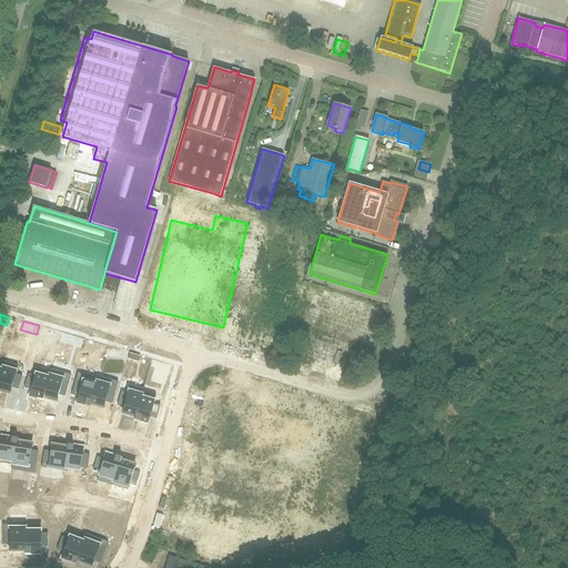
[(119,358),(128,361),(130,353),(121,351),(119,358)]
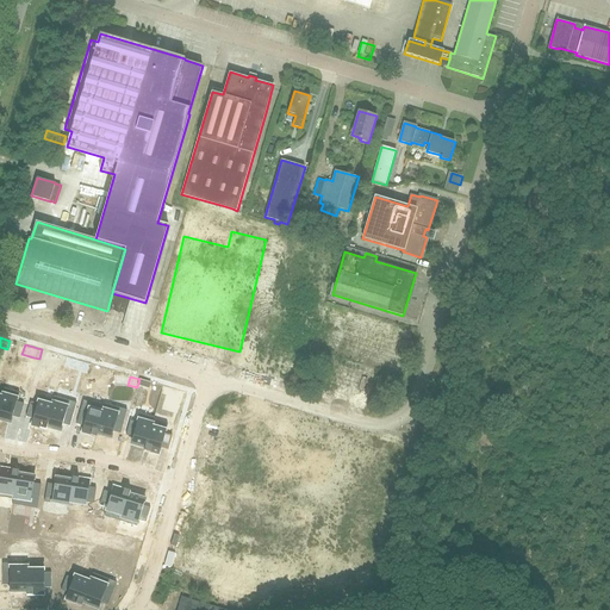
[(149,391),(151,383),(139,379),(137,387),(149,391)]
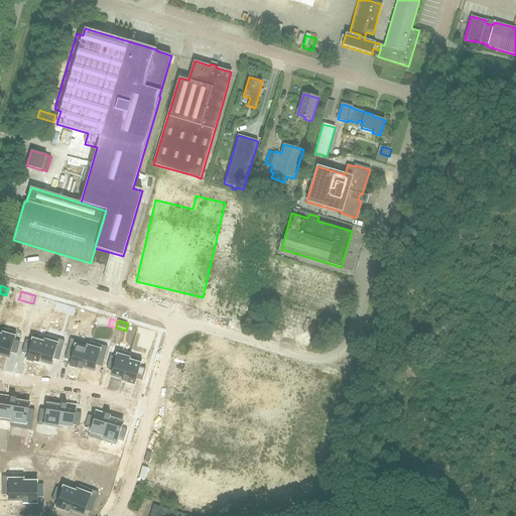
[(2,336),(0,343),(0,355),(9,358),(10,355),(11,352),(16,354),(20,342),(14,340),(16,332),(4,329),(2,336)]
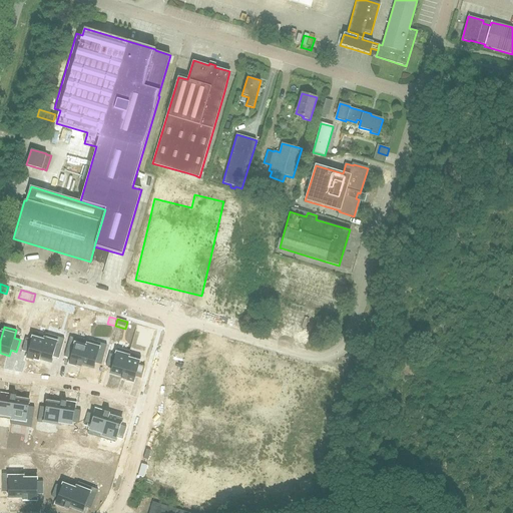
[(25,339),(22,351),(28,353),(26,358),(39,362),(39,360),(46,336),(45,336),(34,333),(31,340),(25,339)]
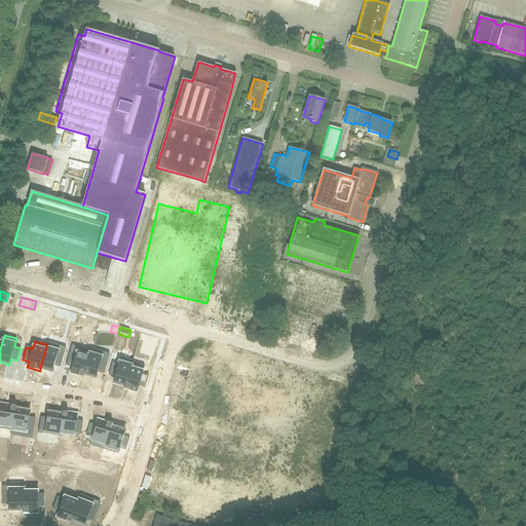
[(47,344),(40,369),(52,372),(54,366),(61,368),(66,347),(47,342),(46,344),(47,344)]
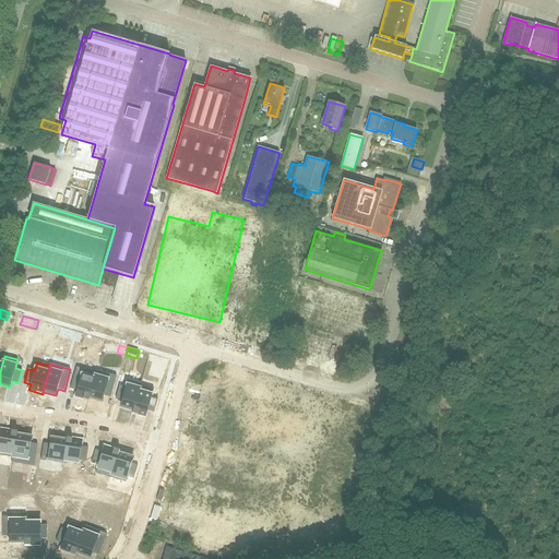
[(76,367),(70,389),(76,390),(75,396),(88,401),(90,399),(88,397),(96,372),(95,372),(76,367)]
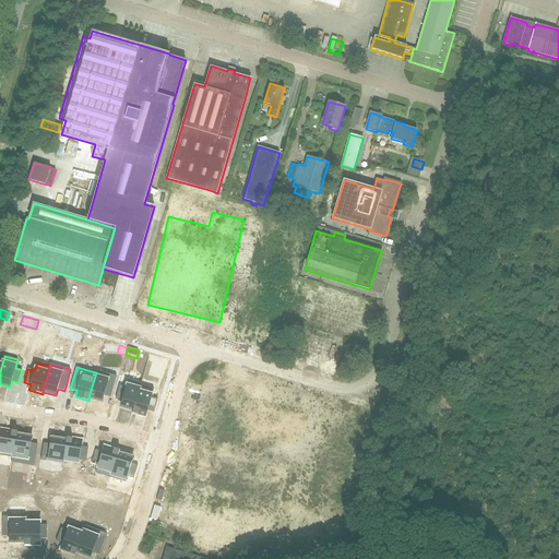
[(96,372),(88,397),(90,399),(102,402),(104,395),(110,397),(117,376),(96,370),(95,372),(96,372)]
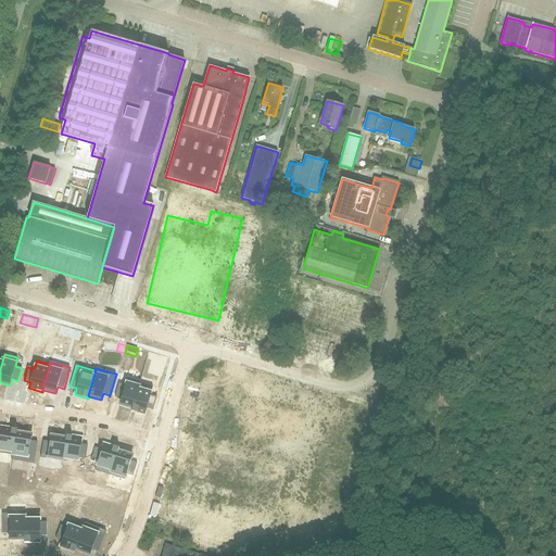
[(118,383),(115,396),(122,399),(119,405),(133,408),(140,383),(141,381),(127,377),(125,386),(118,383)]
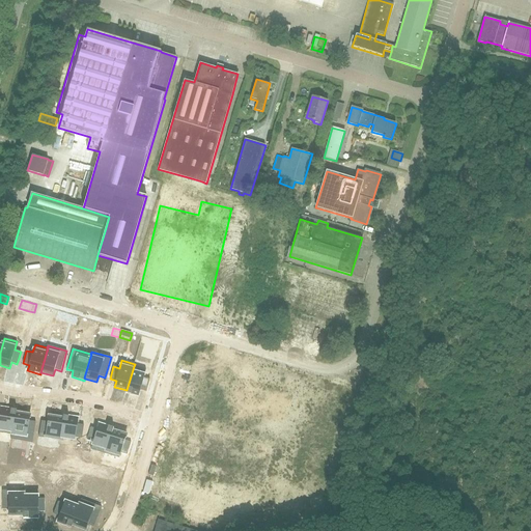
[(127,390),(126,392),(139,396),(140,390),(146,392),(150,379),(144,378),(146,369),(134,366),(127,390)]
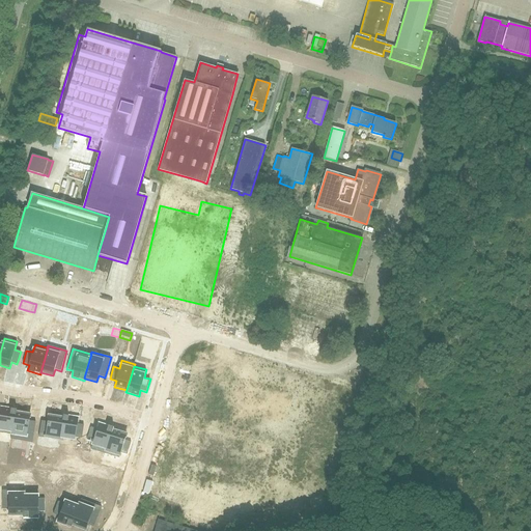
[(0,413),(0,432),(11,435),(12,435),(16,412),(17,413),(17,410),(1,408),(0,414),(0,413)]
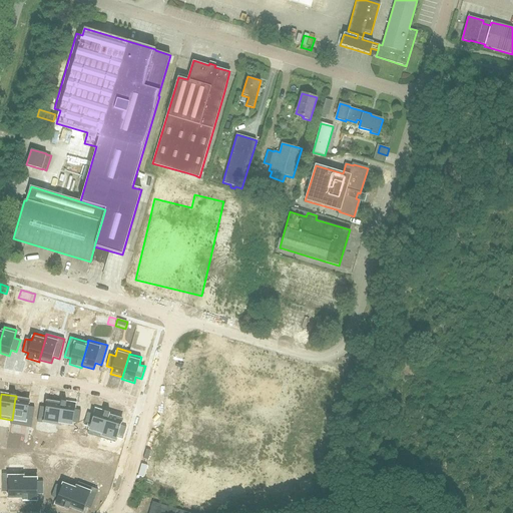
[(11,420),(10,425),(31,428),(34,408),(28,407),(29,401),(16,399),(15,398),(12,420),(11,420)]
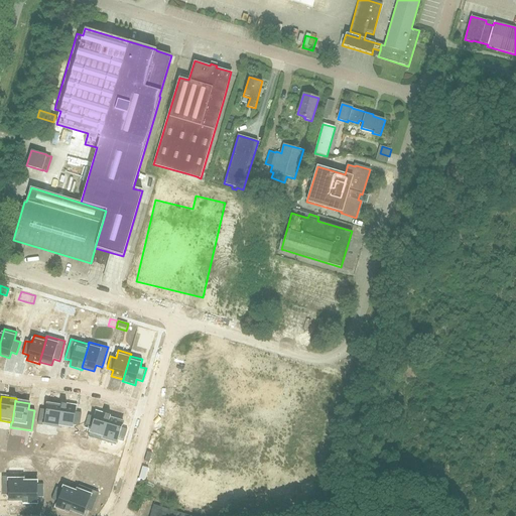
[(58,427),(58,431),(71,433),(72,427),(73,427),(74,424),(80,425),(82,413),(76,412),(77,406),(61,403),(60,406),(61,406),(58,427)]
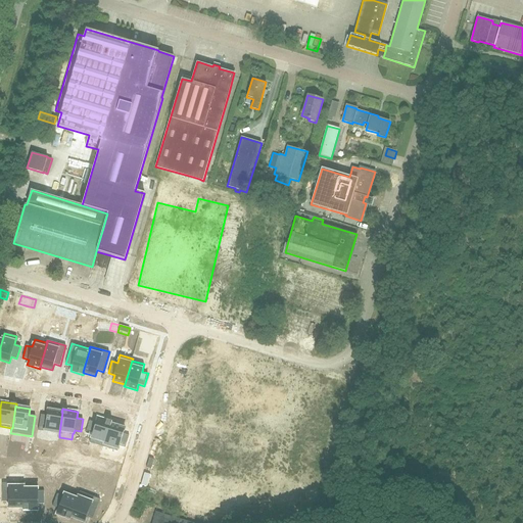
[(41,414),(38,430),(59,433),(62,412),(61,412),(48,410),(47,415),(41,414)]
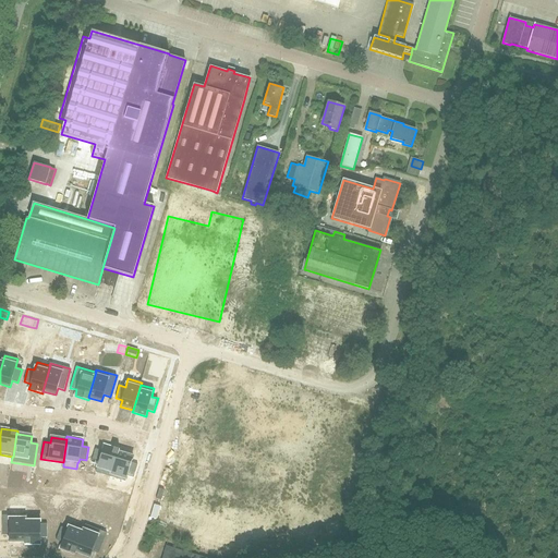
[(96,449),(92,462),(98,464),(96,473),(110,477),(118,452),(119,452),(120,449),(104,445),(102,451),(96,449)]
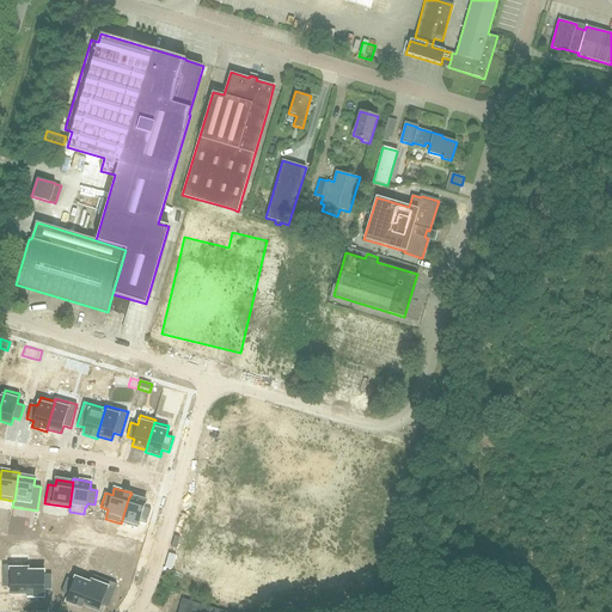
[(129,496),(121,524),(138,528),(140,522),(147,525),(151,509),(144,507),(146,501),(130,496),(129,496)]
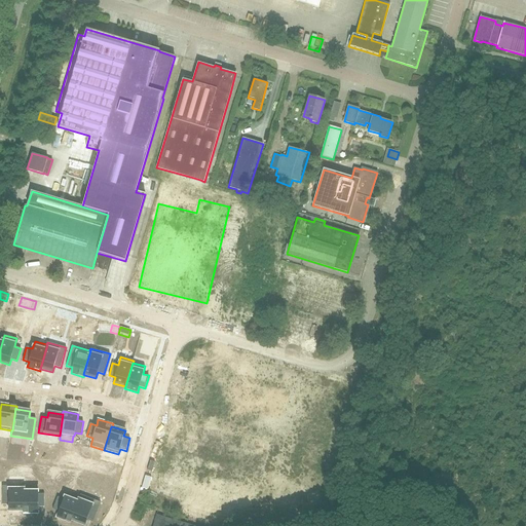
[(2,486),(2,504),(8,504),(8,511),(23,511),(23,488),(24,488),(24,486),(2,486)]
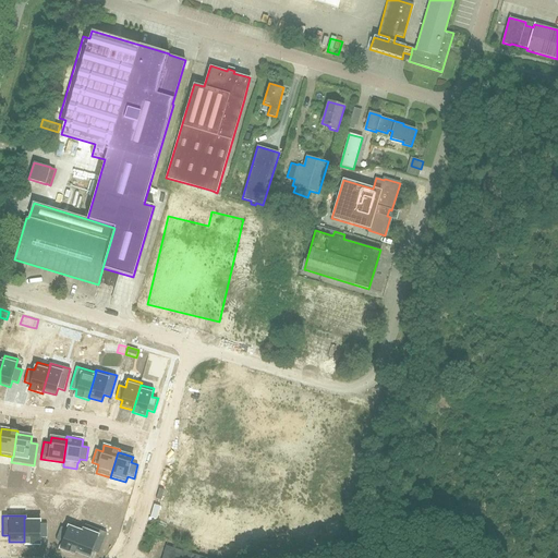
[(24,542),(24,544),(40,544),(40,537),(47,537),(47,524),(40,524),(40,518),(25,518),(24,518),(24,542)]
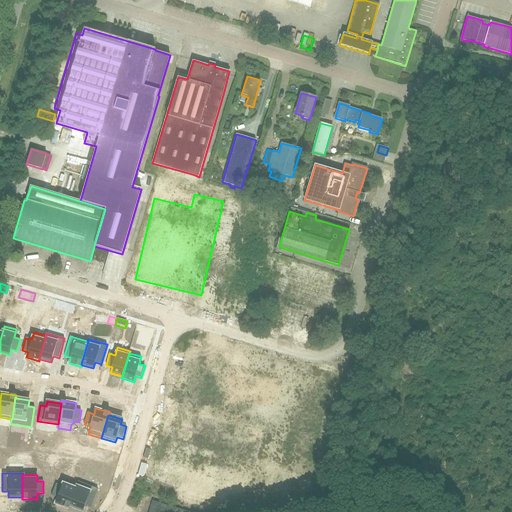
[(77,488),(70,506),(70,507),(83,511),(85,506),(91,508),(96,496),(98,489),(79,482),(76,488),(77,488)]
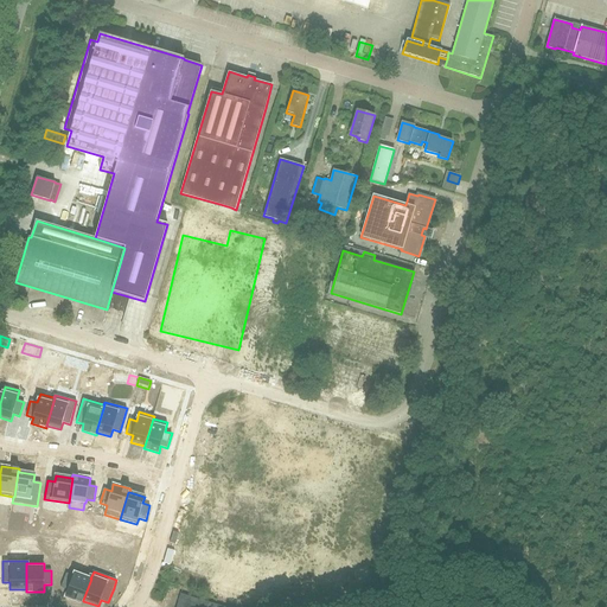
[(68,574),(62,588),(69,590),(66,598),(82,604),(83,601),(83,600),(91,579),(90,579),(75,573),(74,576),(68,574)]
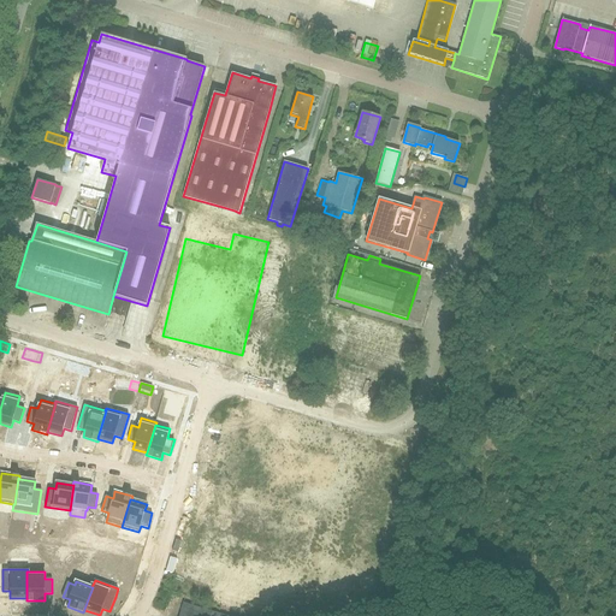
[(241,609),(243,603),(224,597),(223,603),(241,609)]
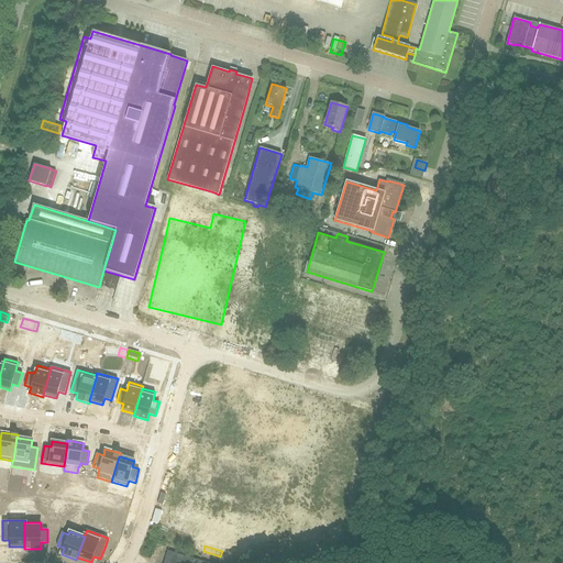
[(207,562),(167,551),(163,562),(207,562)]
